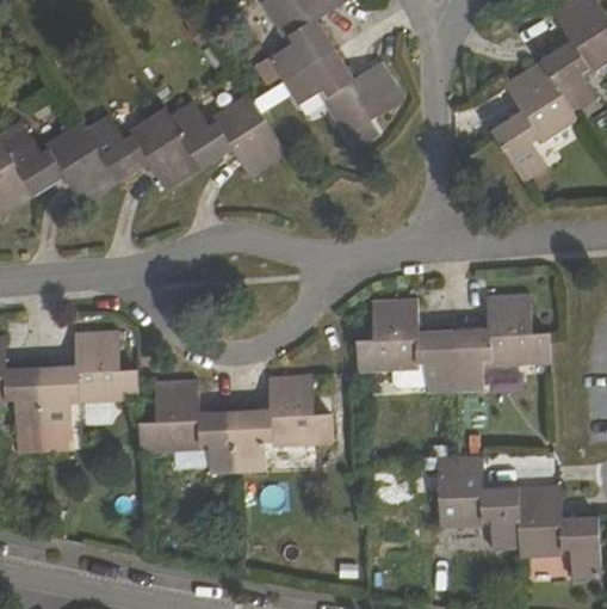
[(333,51),(314,23),(344,4),(340,0),(265,0),(260,4),(282,36),(286,34),(292,44),(267,60),(283,84),(333,51)]
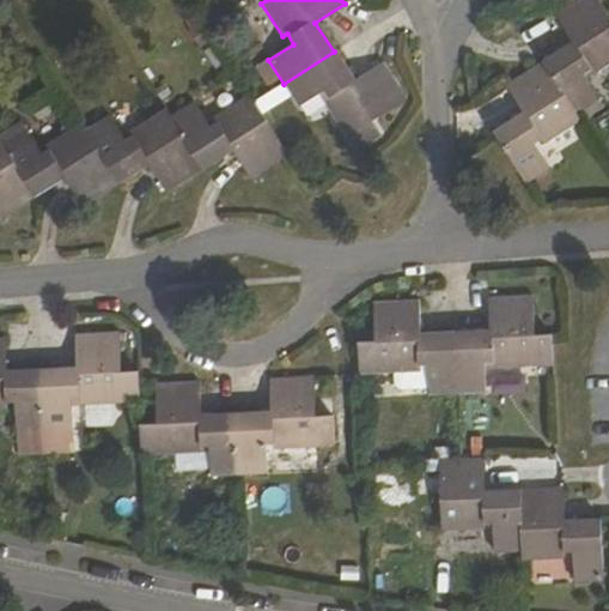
[(608,18),(597,0),(578,0),(554,16),(572,43),(542,61),(574,113),(598,98),(584,73),(594,67),(597,71),(608,62),(608,18)]
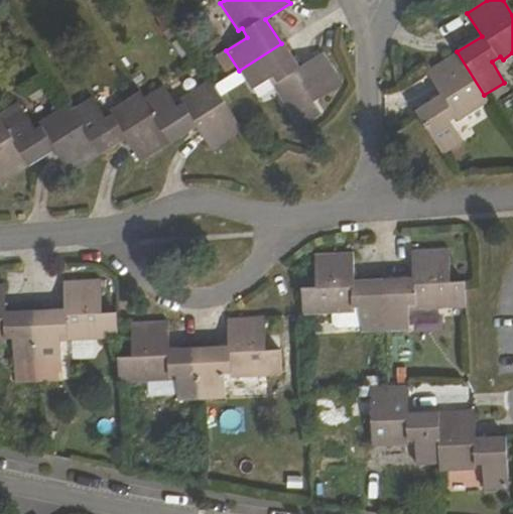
[(341,84),(321,52),(297,68),(281,43),(239,71),(251,89),(271,76),(277,85),(273,87),(299,127),(319,114),(312,102),(341,84)]
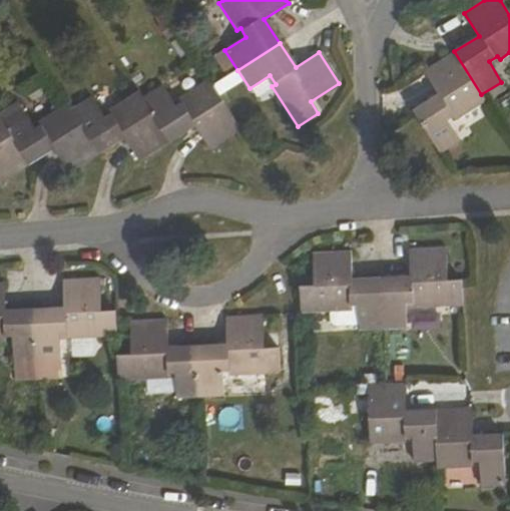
[(454,51),(423,71),(438,95),(413,110),(441,153),(460,140),(447,120),(455,114),(458,118),(486,101),(481,94),(454,51)]
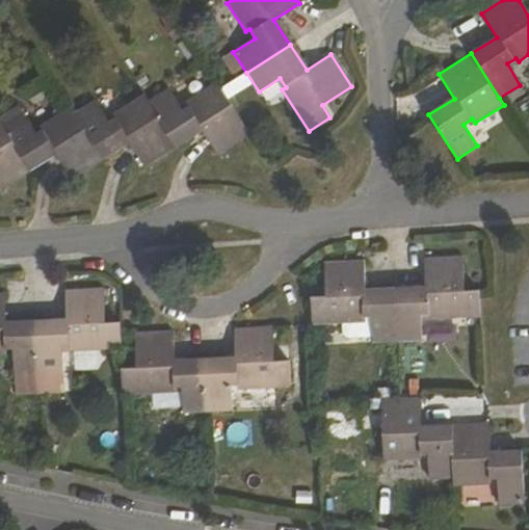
[(229,97),(250,84),(244,74),(222,86),(229,97)]
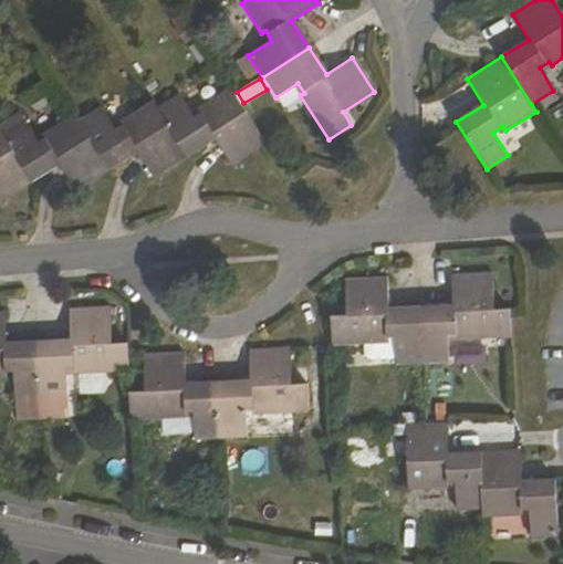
[(215,139),(231,165),(266,143),(235,94),(230,89),(199,107),(202,112),(193,118),(178,95),(158,108),(188,155),(215,139)]
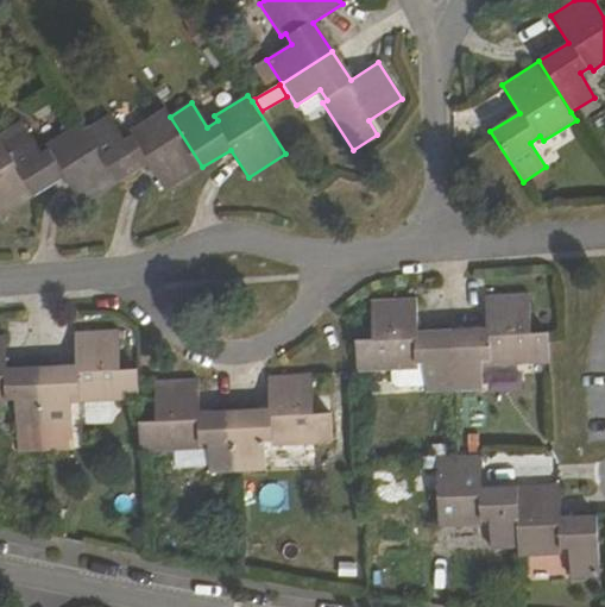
[(118,181),(146,163),(164,192),(202,167),(170,117),(165,108),(132,130),(134,135),(124,141),(108,117),(86,130),(118,181)]
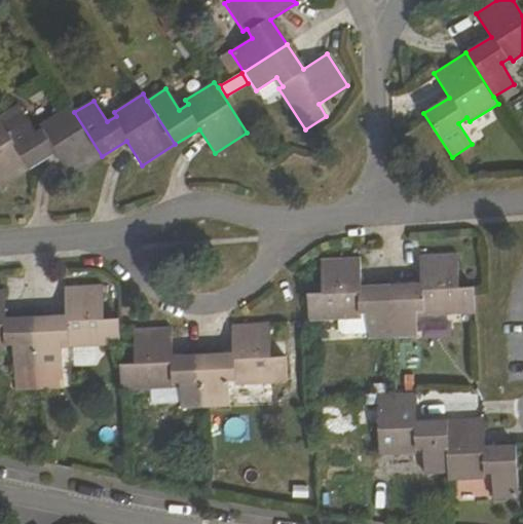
[(28,169),(53,153),(69,177),(102,156),(74,112),(70,105),(40,124),(42,127),(34,134),(20,112),(0,124),(28,169)]
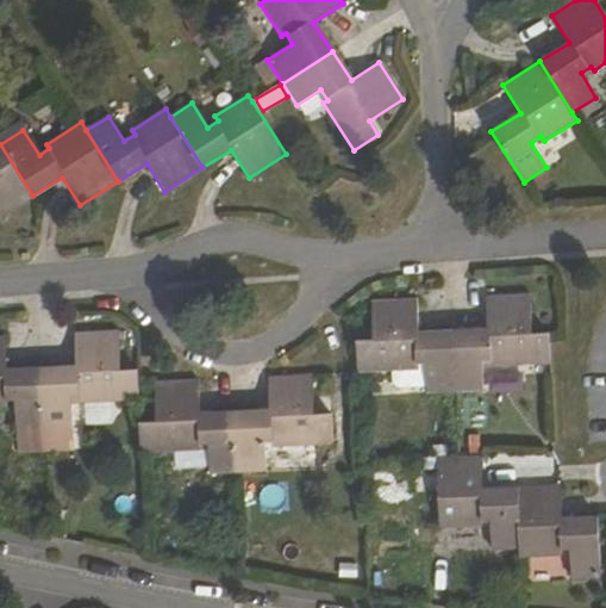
[(0,215),(32,196),(0,144),(0,215)]
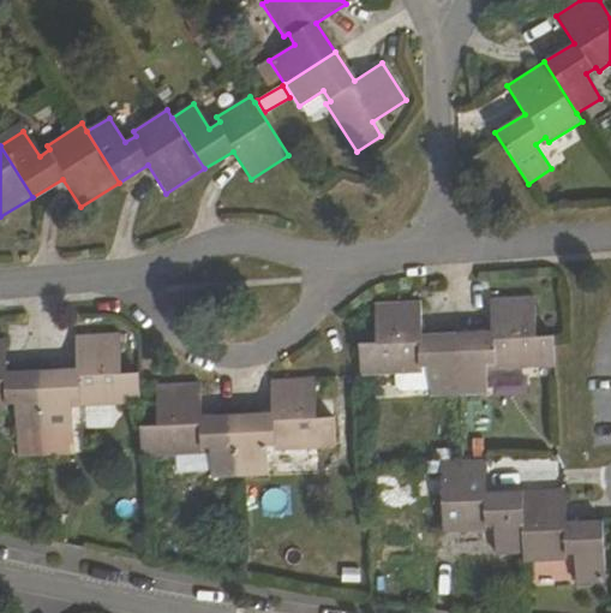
[(535,337),(534,298),(489,301),(490,335),(455,337),(459,394),(485,393),(484,363),(497,364),(497,368),(553,367),(551,337),(535,337)]
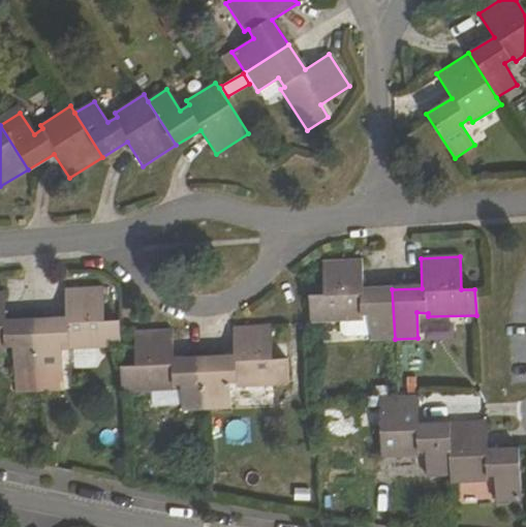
[(323,296),(310,297),(310,322),(360,319),(360,314),(370,314),(371,340),(395,339),(392,289),(362,289),(360,260),(322,262),(323,296)]
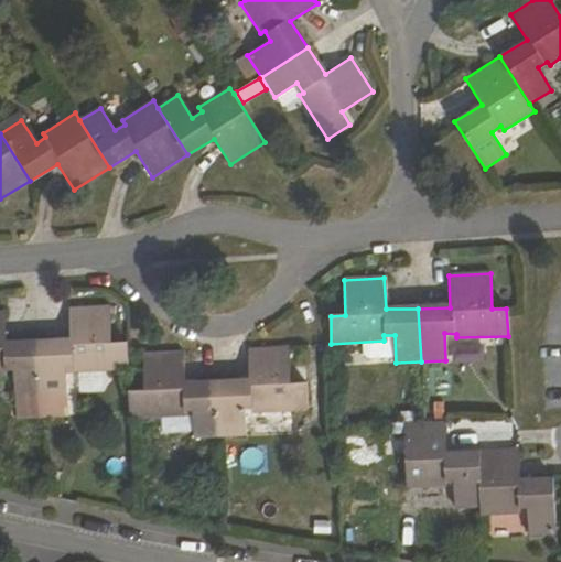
[(126,353),(125,342),(109,342),(107,305),(66,307),(67,337),(36,339),(40,417),(65,415),(62,366),(74,366),(74,371),(126,369),(126,353)]
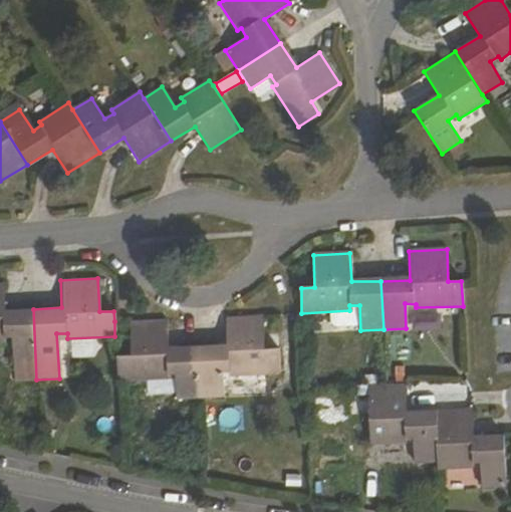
[(0,341),(2,341),(1,336),(11,336),(13,380),(36,379),(33,309),(4,310),(3,283),(0,283),(0,341)]
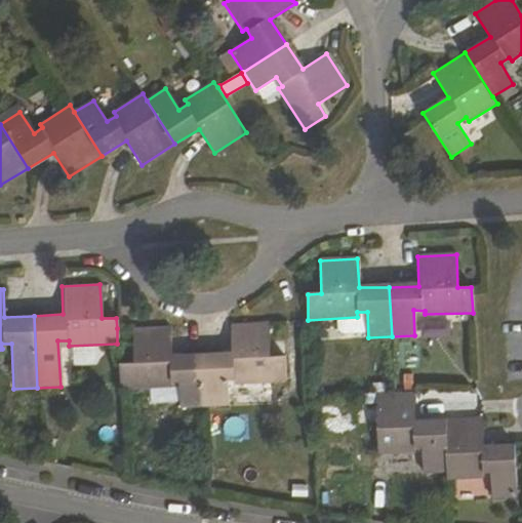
[(230,324),(230,353),(201,354),(203,405),(226,404),(225,378),(235,378),(235,383),(283,380),(283,356),(269,356),(268,322),(230,324)]
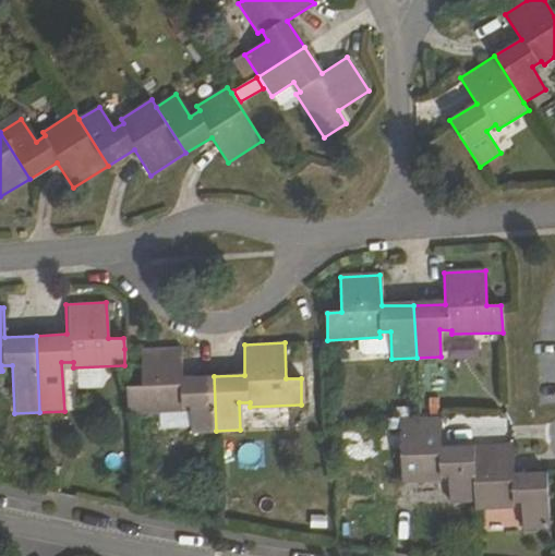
[(182,377),(180,347),(140,349),(141,385),(125,386),(127,413),(179,410),(179,406),(189,405),(190,432),(216,431),(214,376),(182,377)]
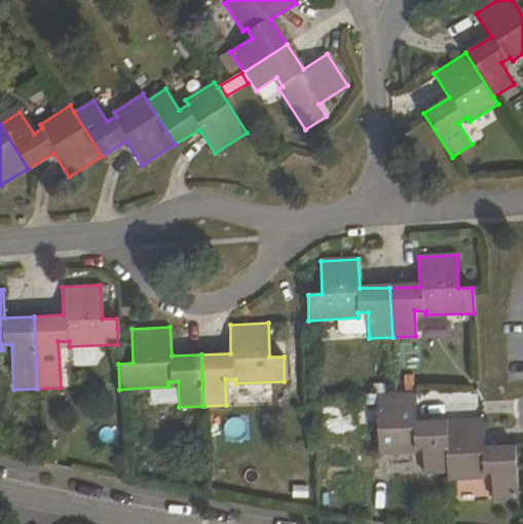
[(415,419),(414,390),(395,391),(375,393),(378,451),(413,451),(413,445),(423,445),(424,471),(448,470),(446,419),(415,419)]
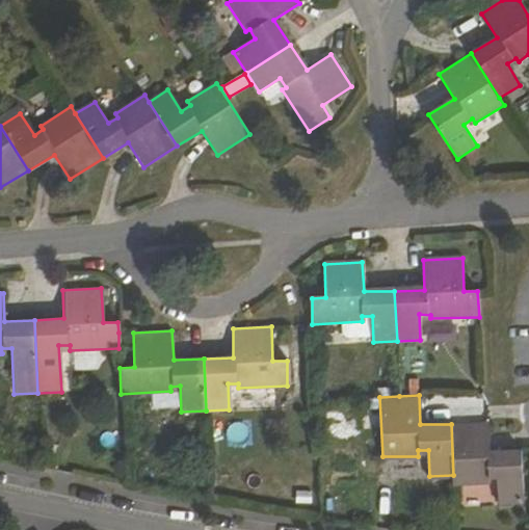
[(491,451),(490,422),(451,424),(453,475),(453,483),(488,482),(488,478),(500,478),(501,502),(524,502),(521,450),(491,451)]
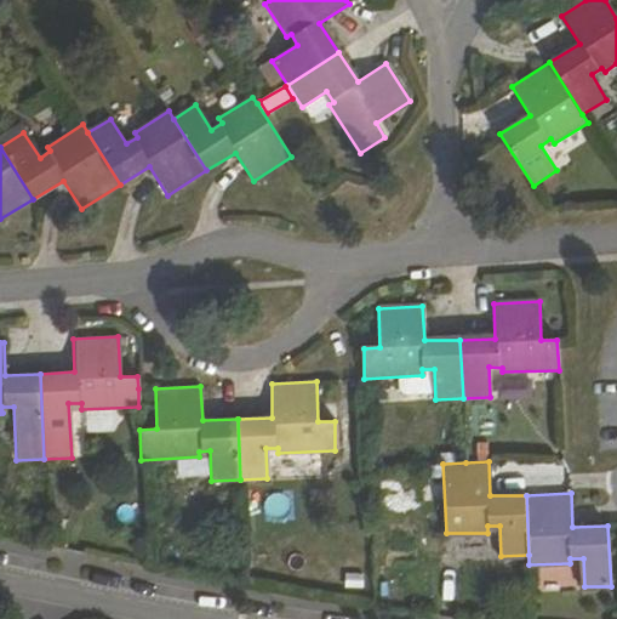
All buildings are outlined.
